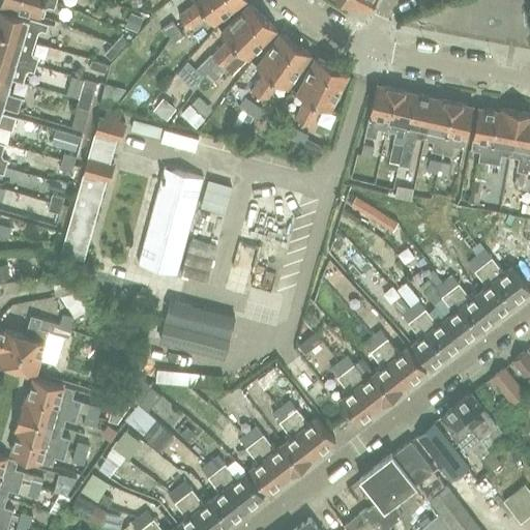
[(51,0),(2,0),(1,4),(42,18),(46,8),(49,6),(54,8),(56,1),(51,0)]
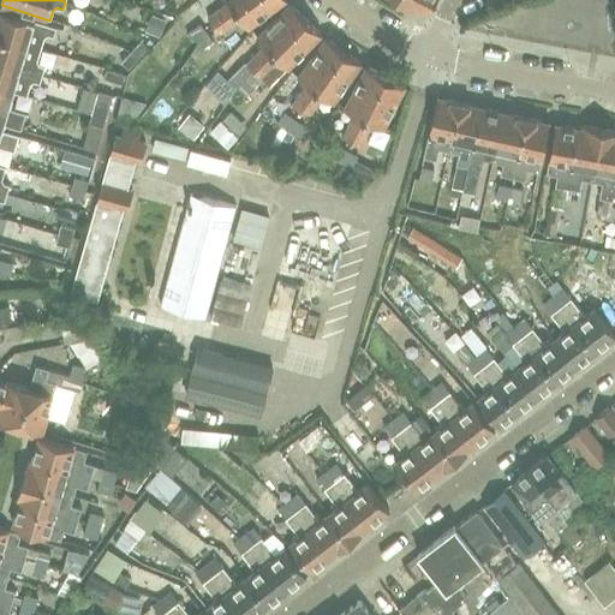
[(215,25),(249,0),(228,0),(230,1),(208,17),(215,25)]
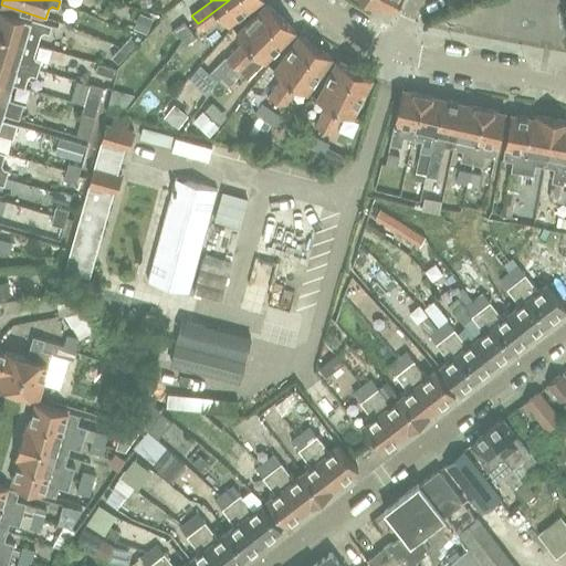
[(229,25),(262,0),(229,0),(198,23),(202,31),(222,16),(229,25)]
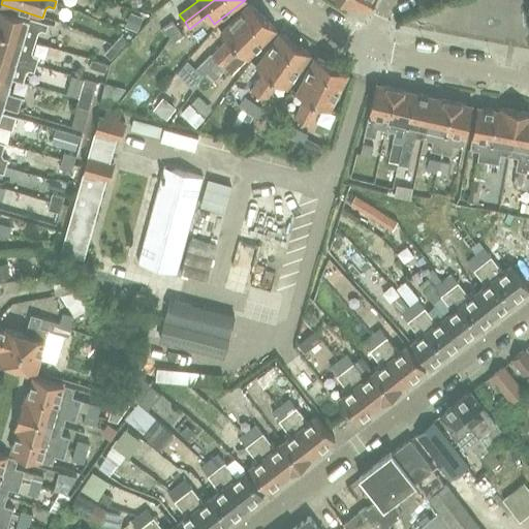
[(371,11),(375,0),(342,0),(359,10),(361,6),(371,11)]
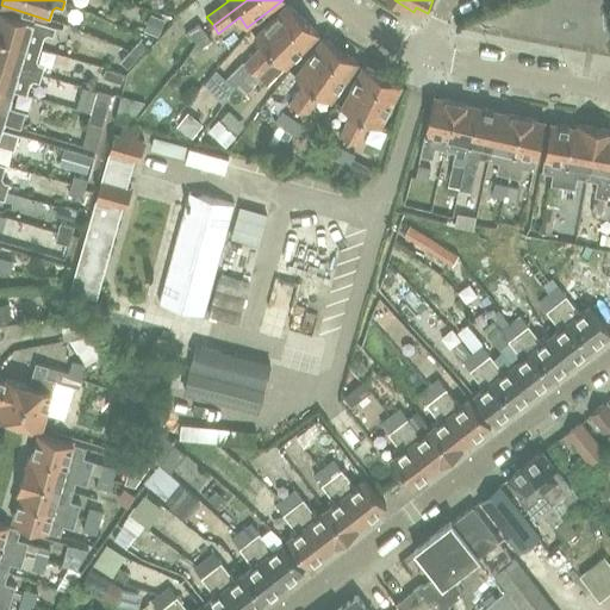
[(188,11),(198,23),(210,13),(201,1),(188,11)]
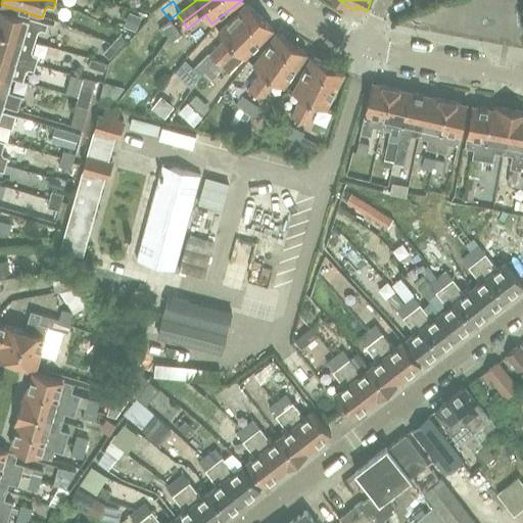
[(260,16),(247,3),(219,31),(227,39),(210,54),(209,53),(195,67),(202,75),(260,16)]
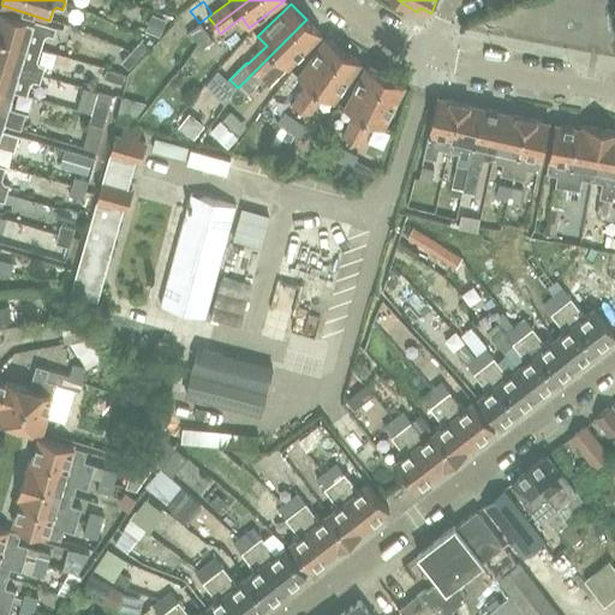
[(54,37),(57,28),(0,10),(0,36),(41,49),(45,37),(48,36),(54,37)]
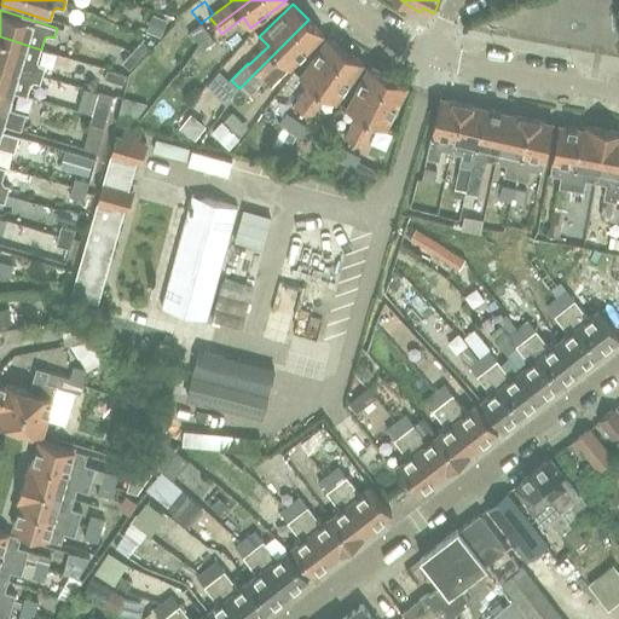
[(247,98),(256,88),(265,80),(264,79),(266,75),(276,84),(323,34),(308,19),(239,88),(238,90),(247,98)]
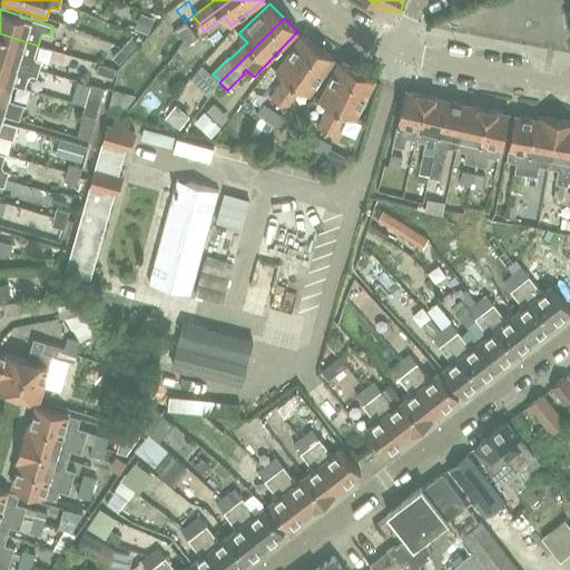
[(178,39),(190,30),(185,22),(173,32),(178,39)]
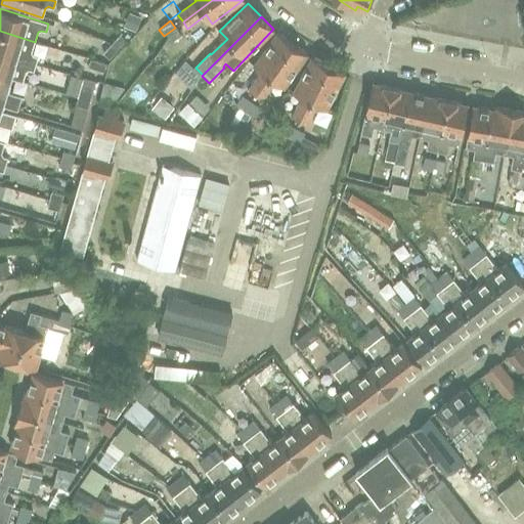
[(175,28),(164,36),(164,37),(166,36),(170,41),(180,34),(175,28)]
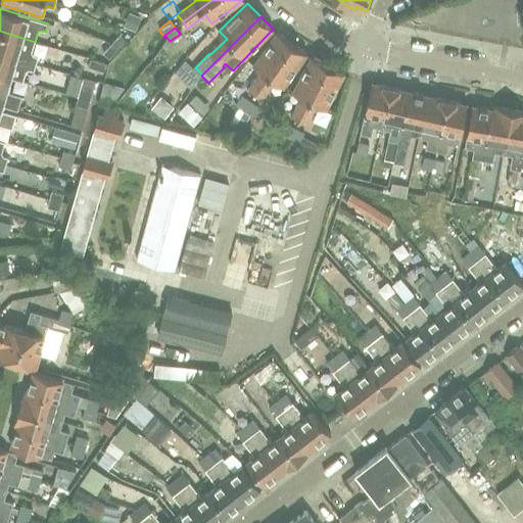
[(35,42),(0,31),(0,52),(37,63),(39,56),(32,54),(32,53),(35,42)]
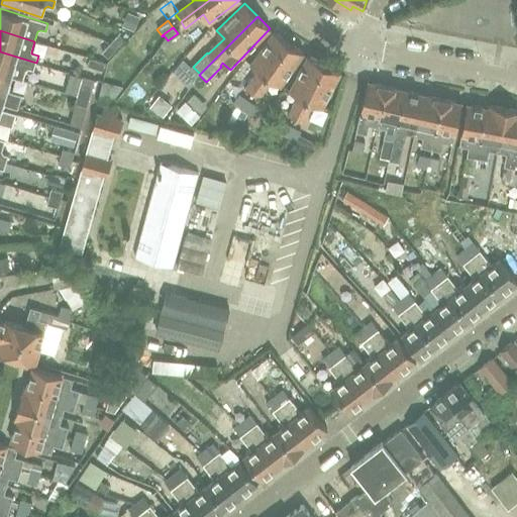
[(245,88),(252,94),(289,42),(274,31),(250,65),(257,70),(245,88)]
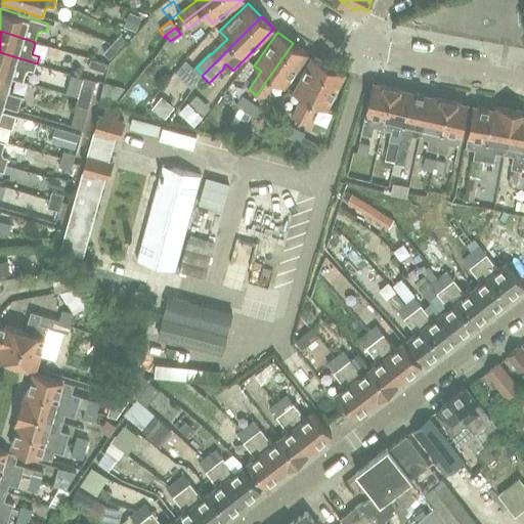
[(113,43),(119,48),(126,41),(120,35),(113,43)]
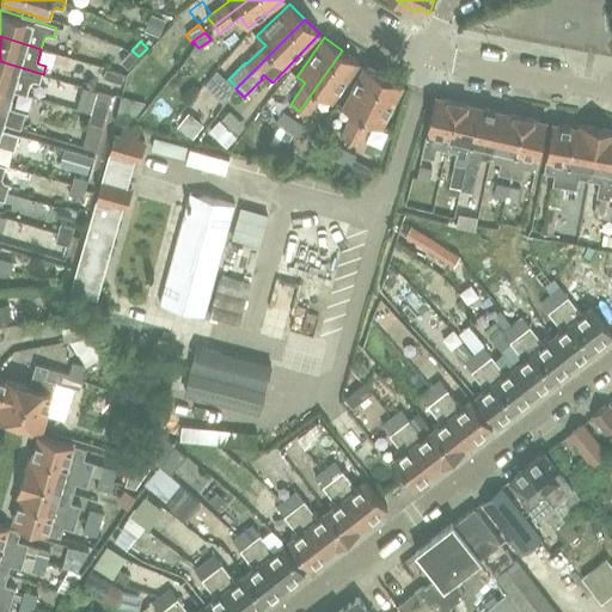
[(139,56),(132,50),(121,62),(128,68),(139,56)]
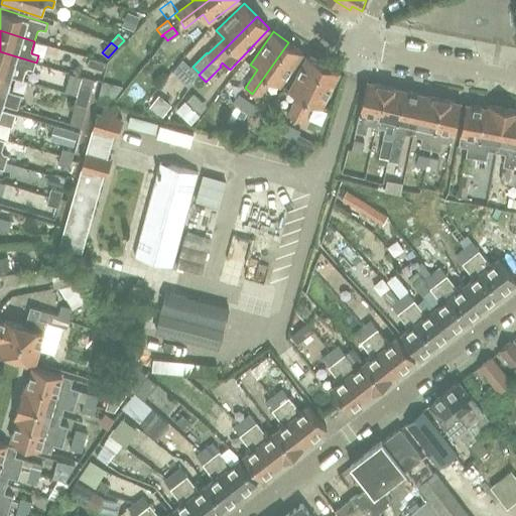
[(288,42),(252,94),(258,98),(272,80),(280,85),(302,52),(288,42)]
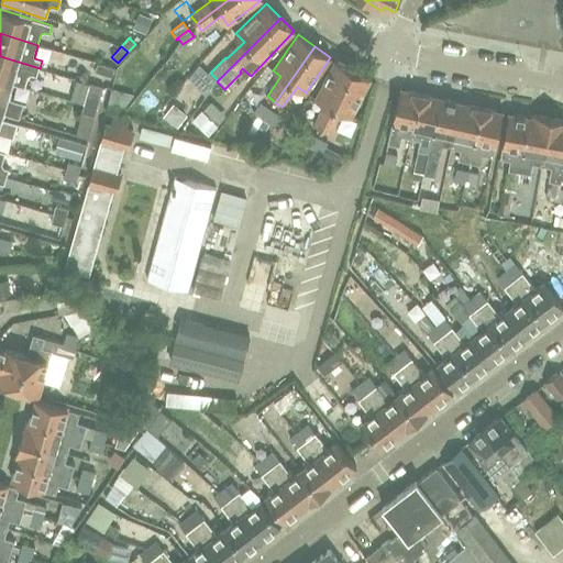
[(0,56),(0,79),(12,84),(25,88),(29,76),(31,75),(36,76),(40,68),(0,56)]
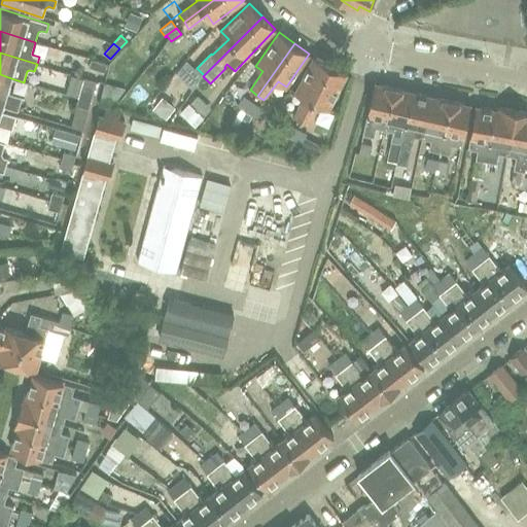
[(294,117),(302,120),(329,65),(314,57),(295,94),(304,98),(294,117)]
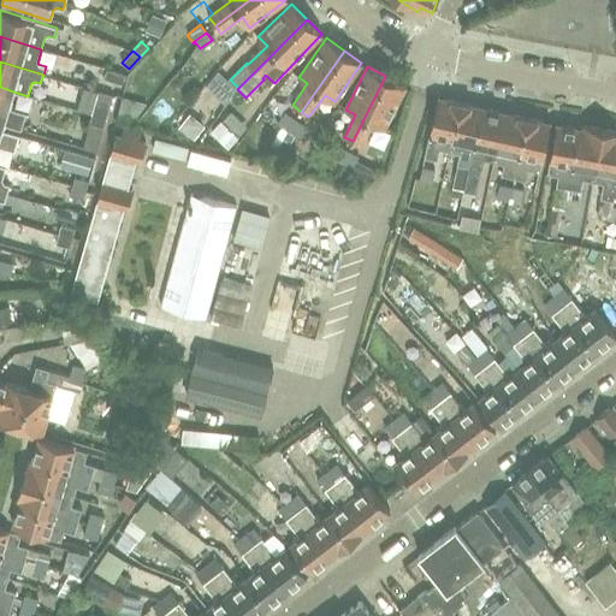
[(124,76),(106,70),(104,80),(122,84),(124,76)]
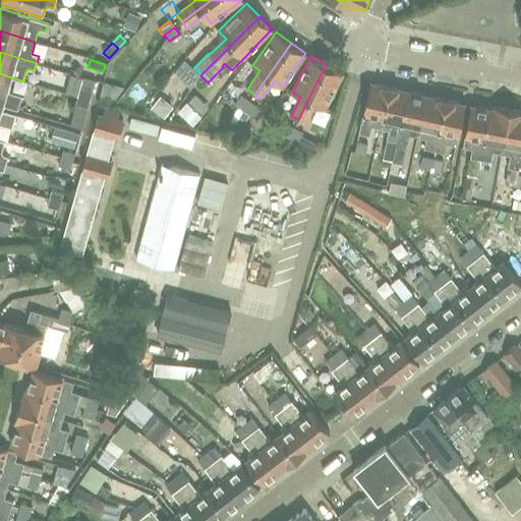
[(325,109),(343,72),(326,64),(298,119),(306,124),(315,104),(325,109)]
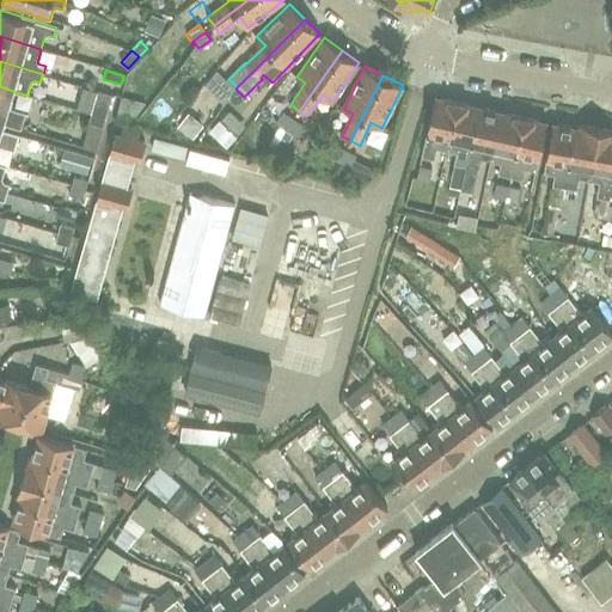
[(25,112),(8,108),(13,91),(0,86),(0,126),(2,127),(4,124),(20,129),(25,112)]
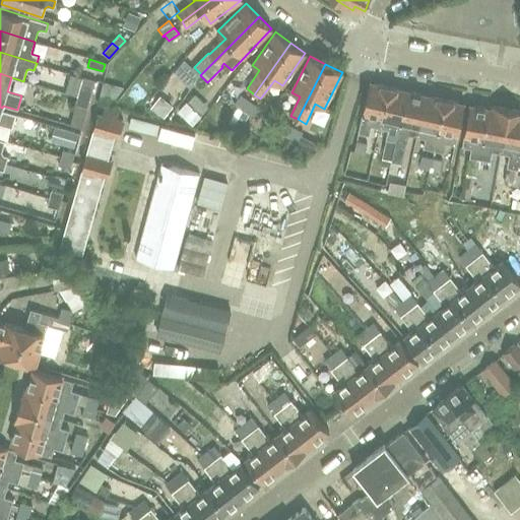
[(83,77),(78,96),(90,101),(95,81),(83,77)]
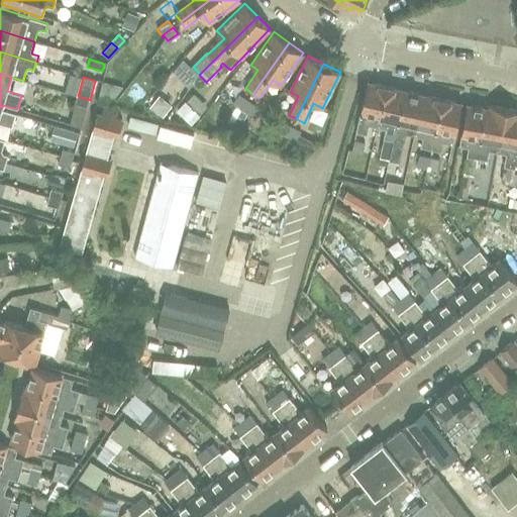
[(387,87),(368,82),(360,113),(355,132),(367,134),(369,125),(378,127),(387,87)]
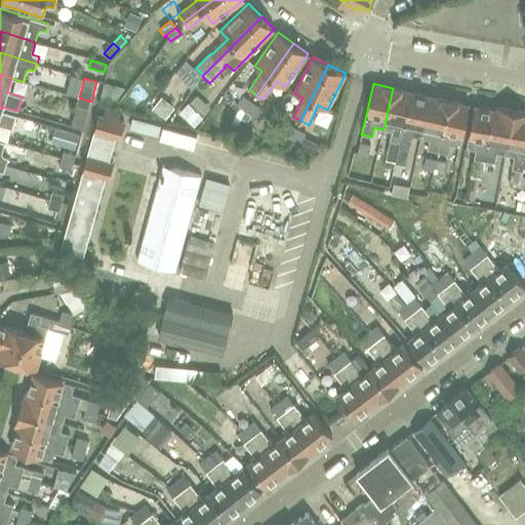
[(104,84),(99,104),(103,105),(113,107),(125,89),(104,84)]
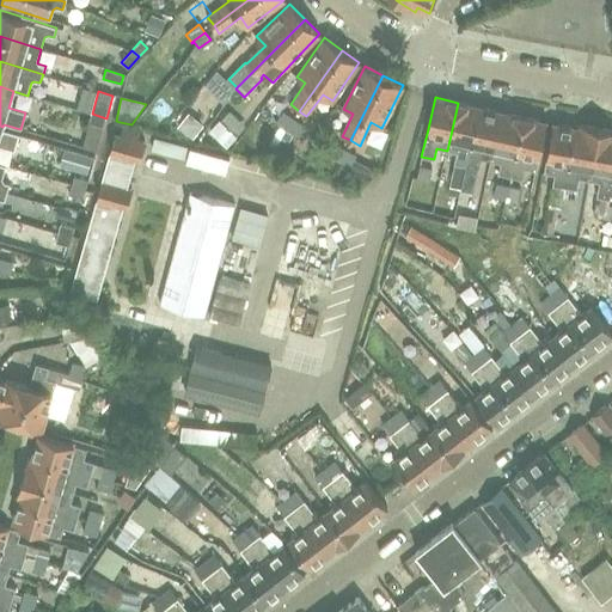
[(466,166),(471,144),(479,108),(458,103),(447,151),(456,153),(453,164),(466,166)]
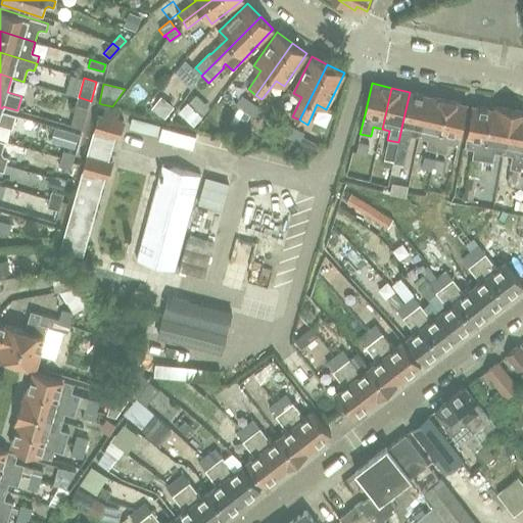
[(402,123),(398,142),(408,144),(410,136),(420,138),(429,96),(410,92),(402,123)]
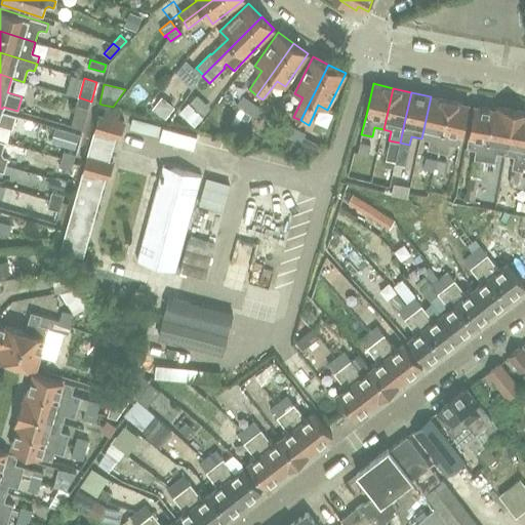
[(245,112),(251,102),(243,95),(236,106),(245,112)]
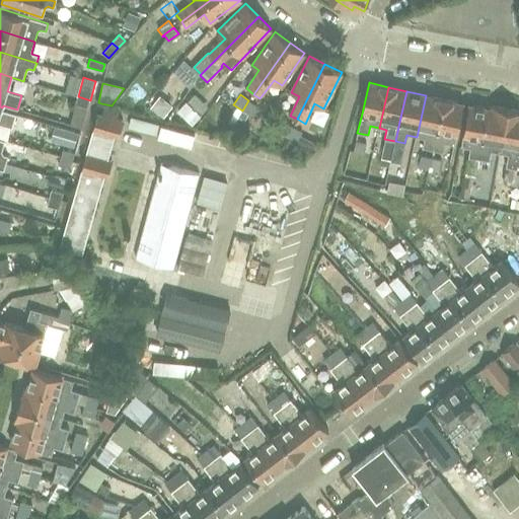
[(434,150),(438,130),(445,99),(426,95),(417,137),(425,138),(422,147),(434,150)]
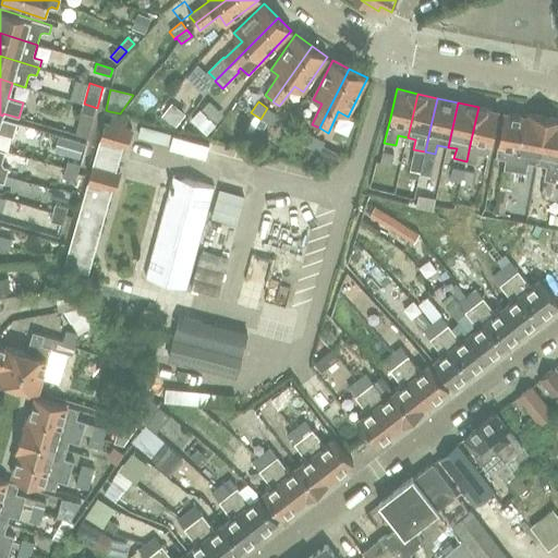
[(92,128),(97,108),(84,104),(79,124),(92,128)]
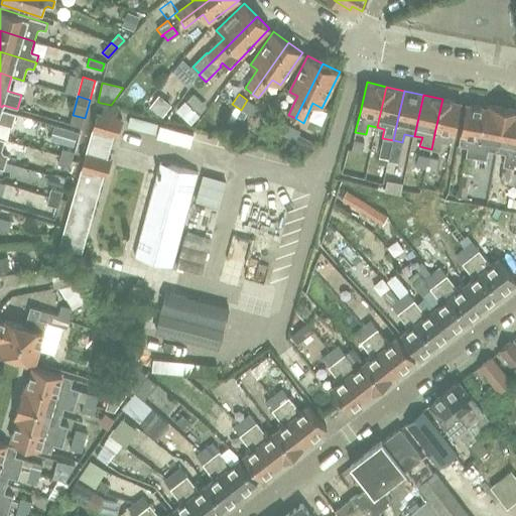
[(157,98),(150,107),(163,116),(169,108),(157,98)]
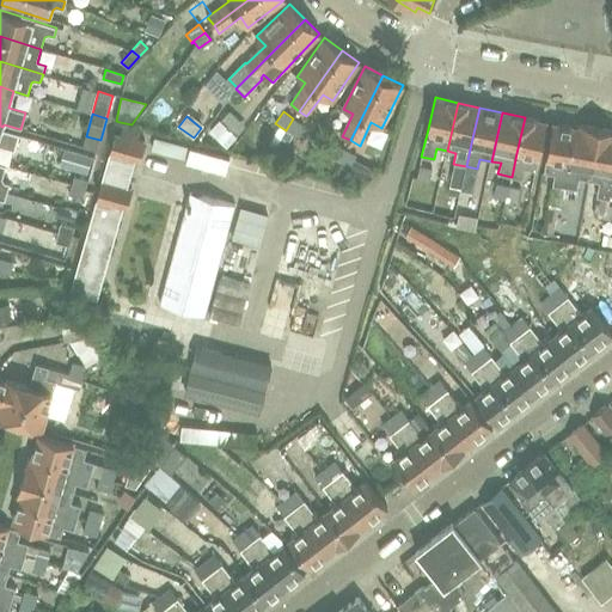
[(516,153),(512,177),(522,179),(525,169),(536,171),(538,158),(539,158),(548,122),(525,117),(516,153)]
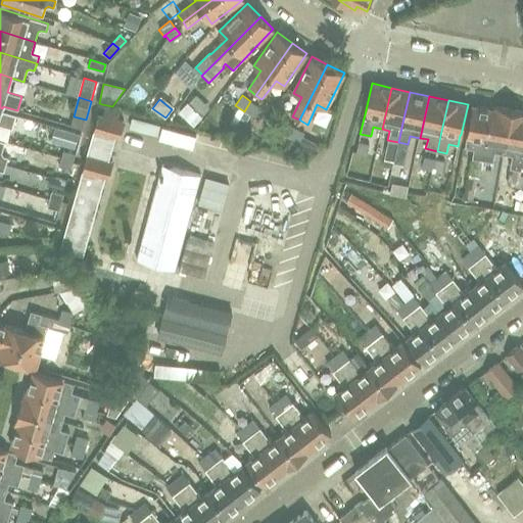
[(258,107),(250,101),(244,111),(251,117),(258,107)]
